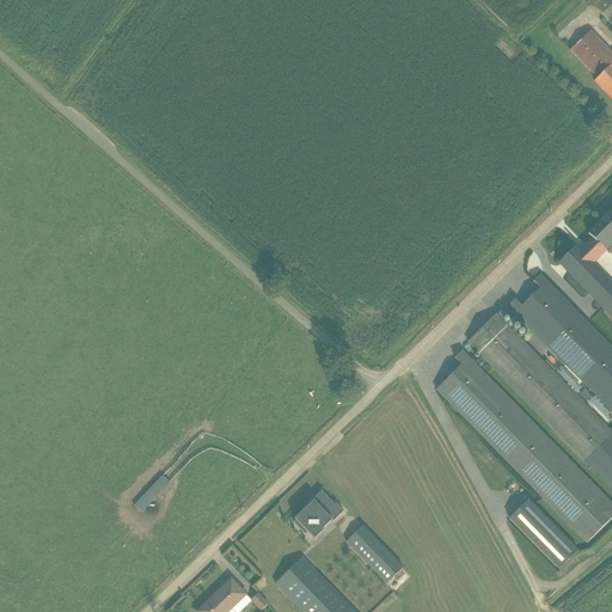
[(607,79),(611,84),(611,34),(606,28),(582,48),(609,78),(607,79)]
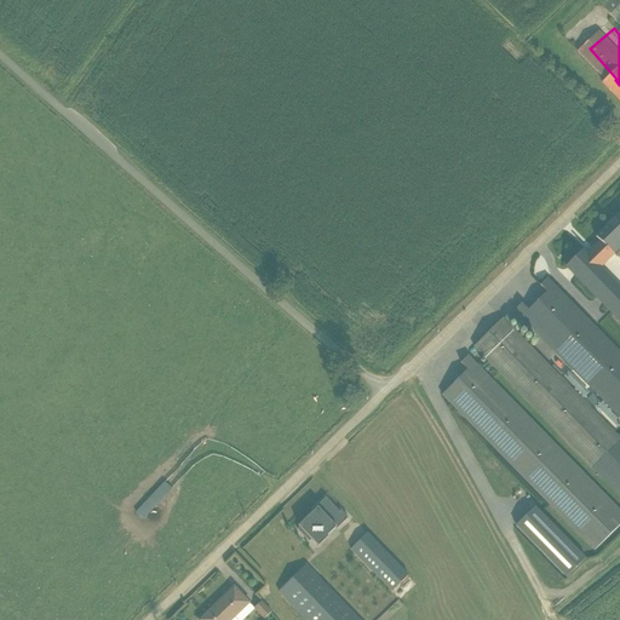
[(619,248),(619,211),(567,267),(619,321),(619,290),(600,270),(608,260),(619,248)]
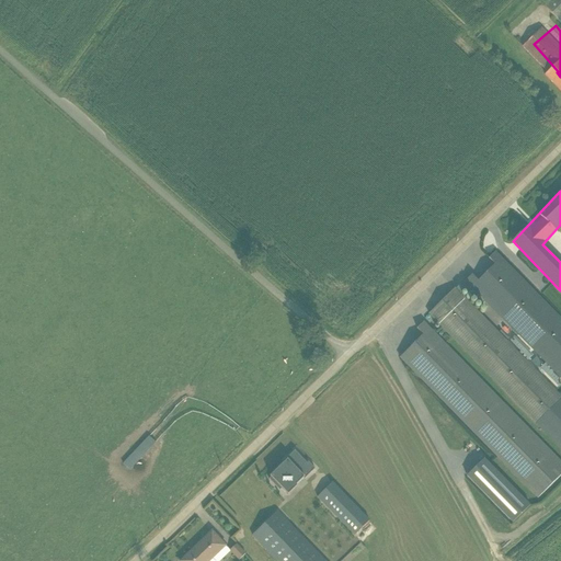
[(560,318),(495,250),(464,281),(560,379),(560,318)]
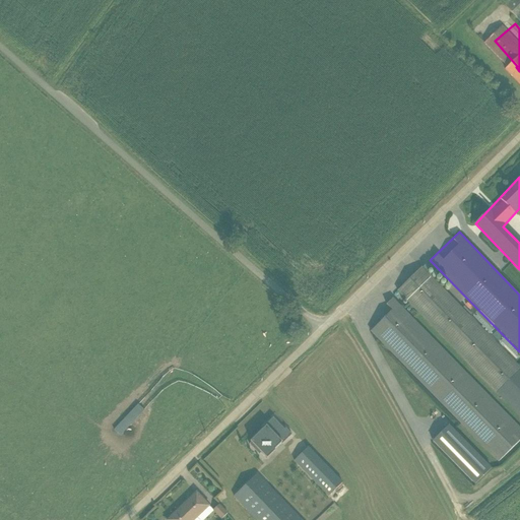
[(519,368),(421,267),(397,290),(519,415),(519,368)]
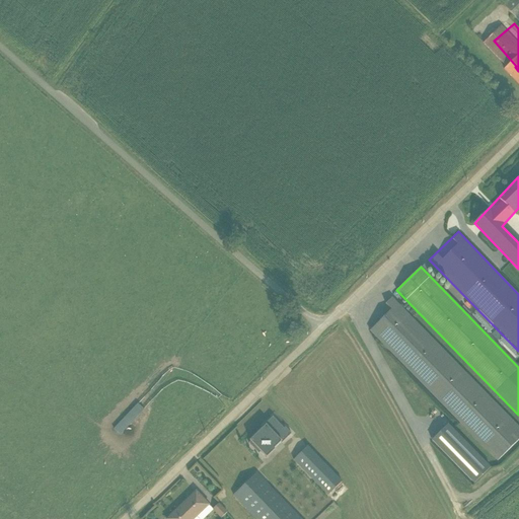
[(518,439),(518,428),(391,297),(386,303),(391,309),(369,330),(496,461),(518,439)]
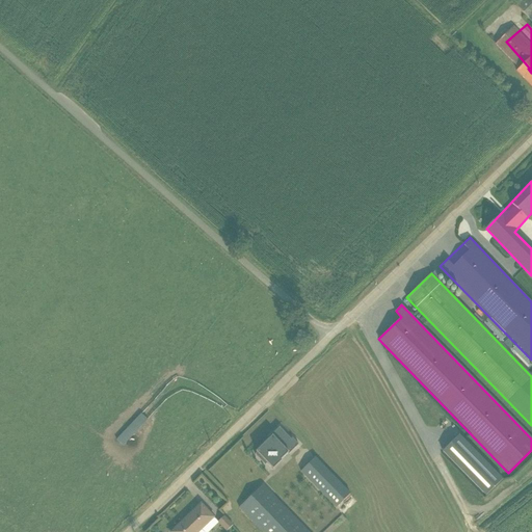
[(125,444),(148,419),(141,413),(118,439),(125,444)]
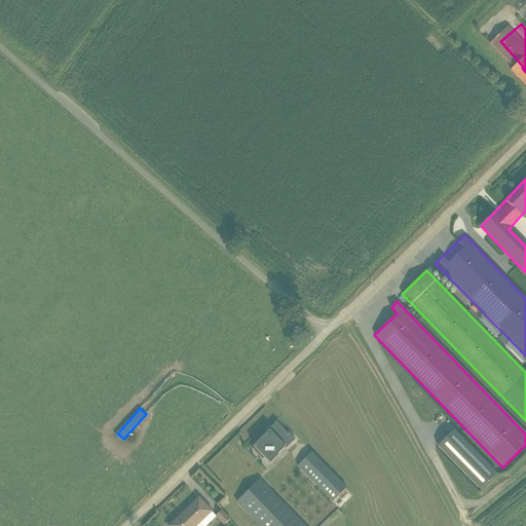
[(269,463),(294,439),(276,421),(249,449),(261,460),(263,457),(269,463)]
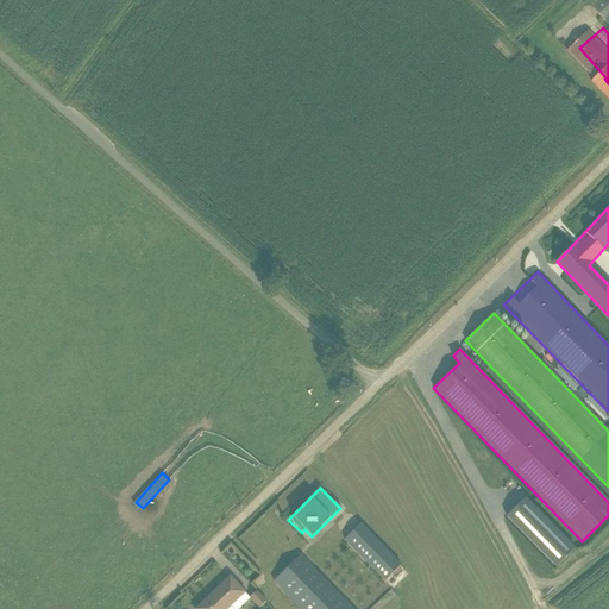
[(575,550),(526,498),(506,518),(556,567),(575,550)]
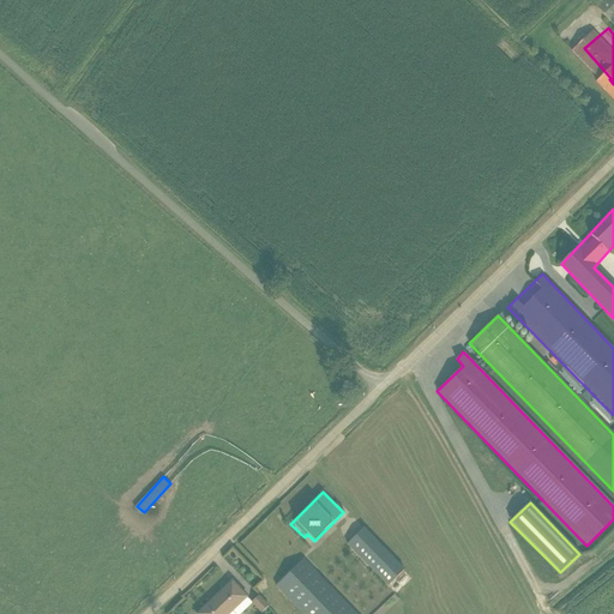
[(403,570),(363,528),(347,545),(386,587),(403,570)]
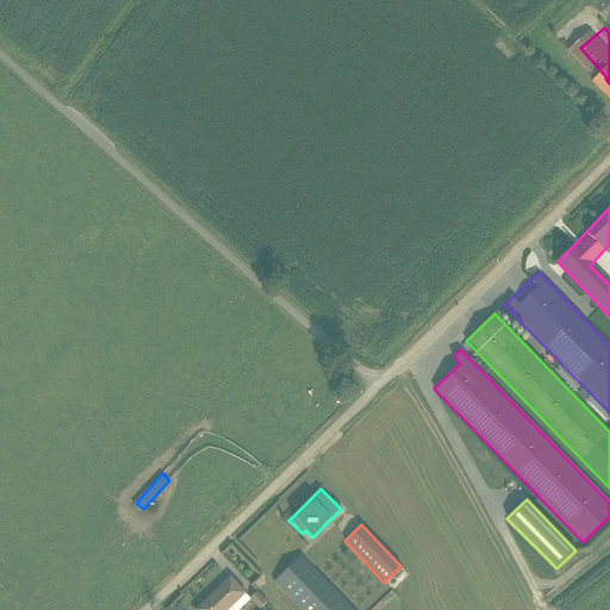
[(246,566),(255,559),(246,543),(235,551),(246,566)]
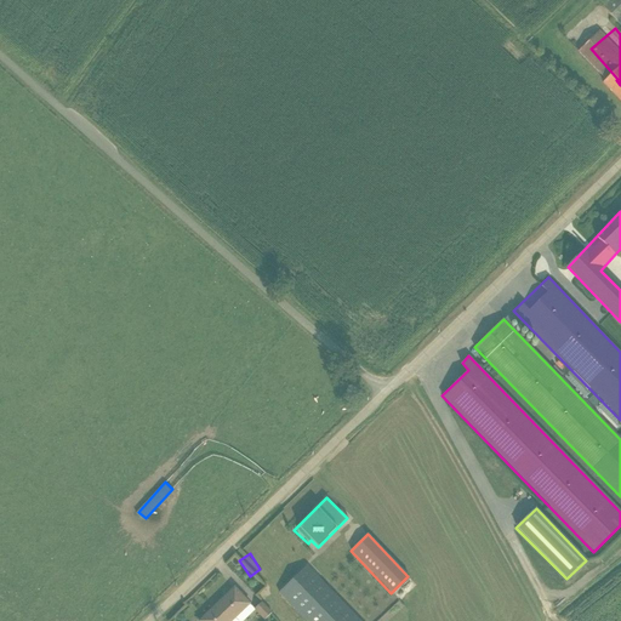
[(359,620),(306,565),(278,592),(305,620),(359,620)]
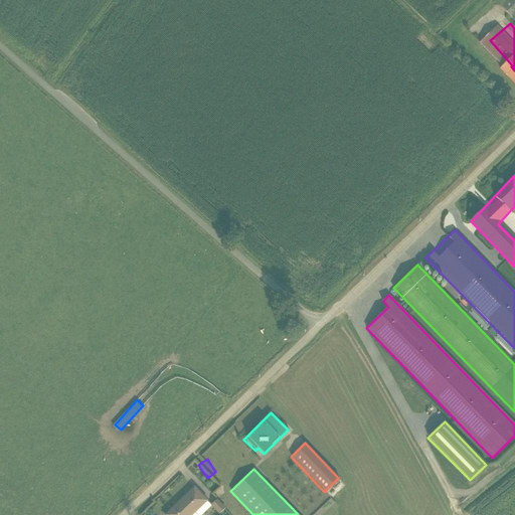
[(164,514),(202,514),(212,506),(194,487),(164,514)]
